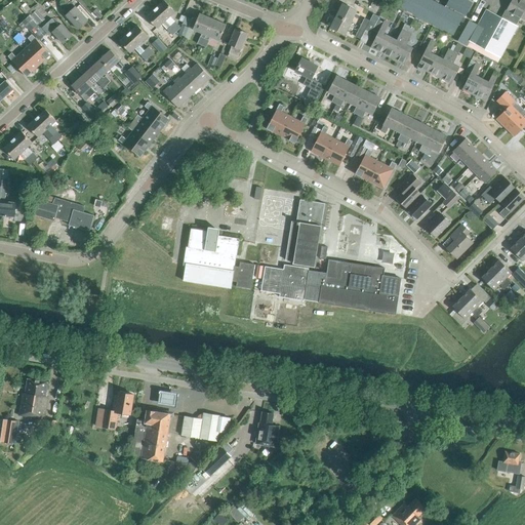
[(465,17),(472,3),(466,0),(448,0),(444,7),(430,0),(401,0),(398,6),(453,35),(462,16),(465,17)]
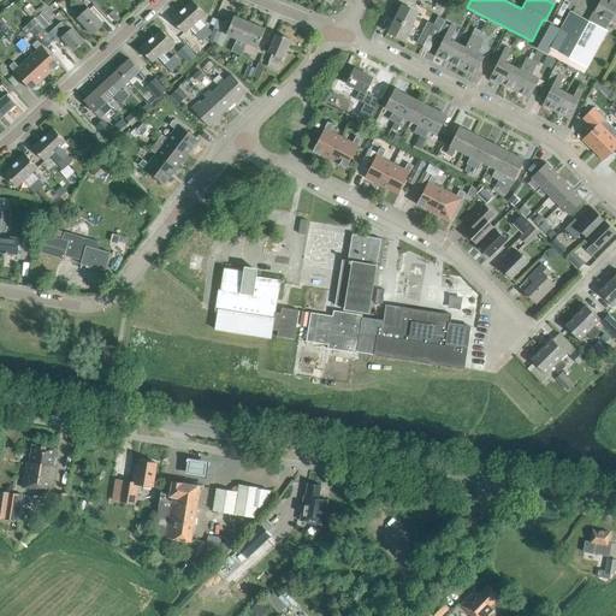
[(610,21),(615,23),(615,3),(611,0),(600,0),(594,12),(593,11),(588,22),(570,12),(560,30),(549,24),(537,49),(548,54),(582,75),(606,31),(605,30),(610,21)]
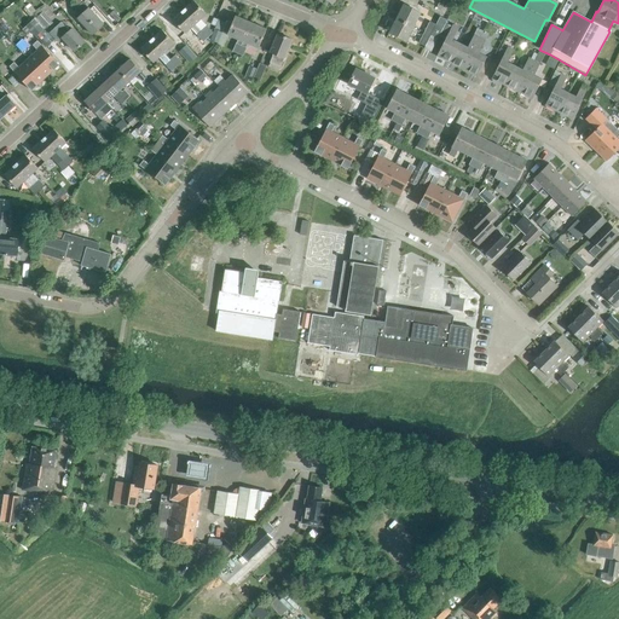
[(184,11),(208,38),(213,34),(201,19),(206,15),(194,1),(184,11)]
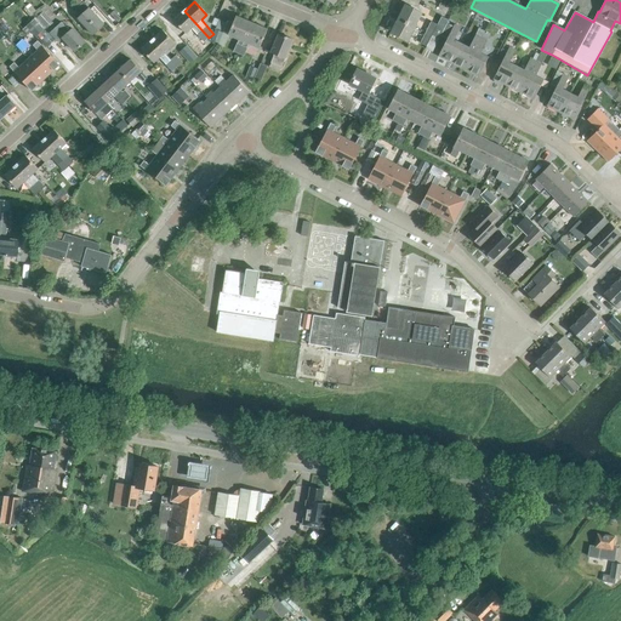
[(89,9),(84,3),(78,7),(84,13),(78,20),(92,35),(104,24),(90,9),(89,9)]
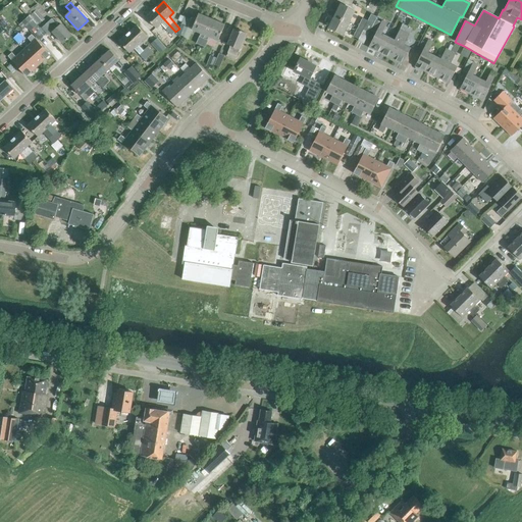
[(334,15),(349,22),(355,11),(341,4),(334,15)]
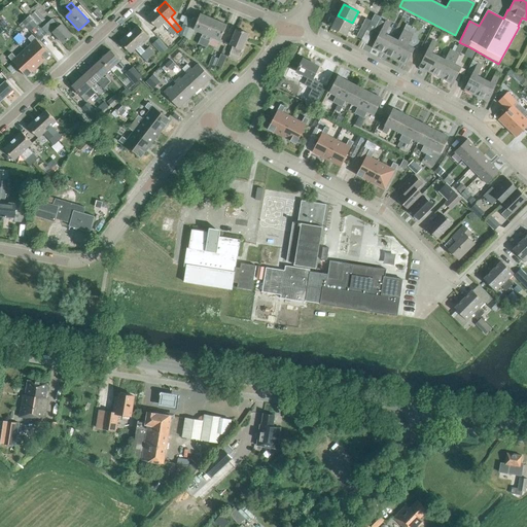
[(173,36),(177,32),(156,9),(147,18),(157,29),(163,25),(173,36)]
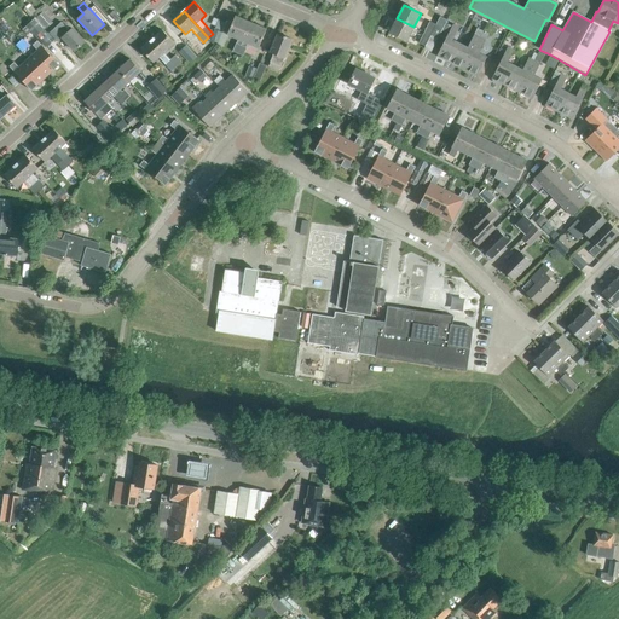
[(47,29),(52,23),(44,12),(38,17),(47,29)]
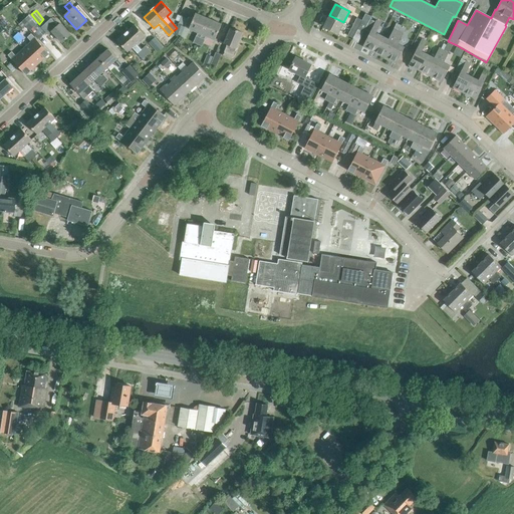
[(198,45),(208,19),(195,13),(193,19),(188,17),(187,19),(181,36),(174,44),(177,46),(183,38),(185,39),(189,29),(199,33),(197,36),(196,36),(193,43),(198,45)]
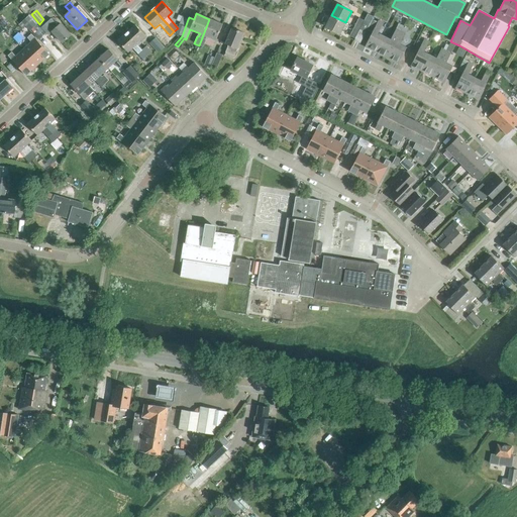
[(339,34),(345,22),(331,15),(325,27),(339,34)]
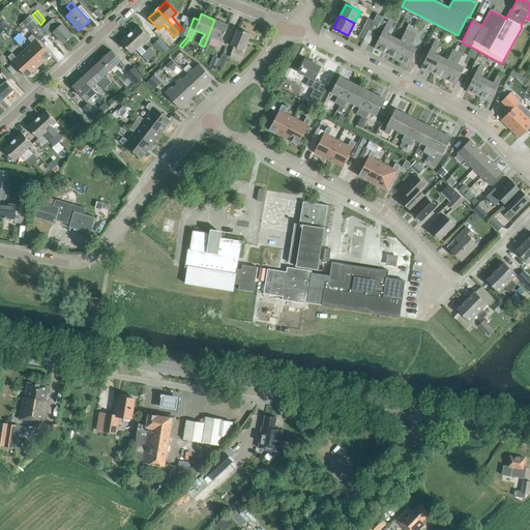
[(369,30),(375,33),(382,19),(376,16),(373,21),(367,19),(362,28),(369,31),(369,30)]
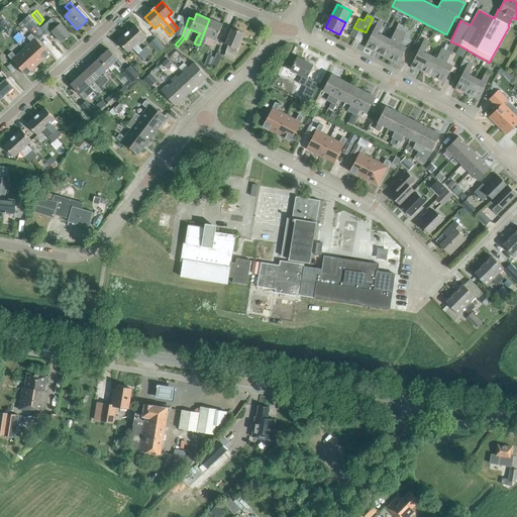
[(36,25),(28,16),(21,22),(30,31),(36,25)]
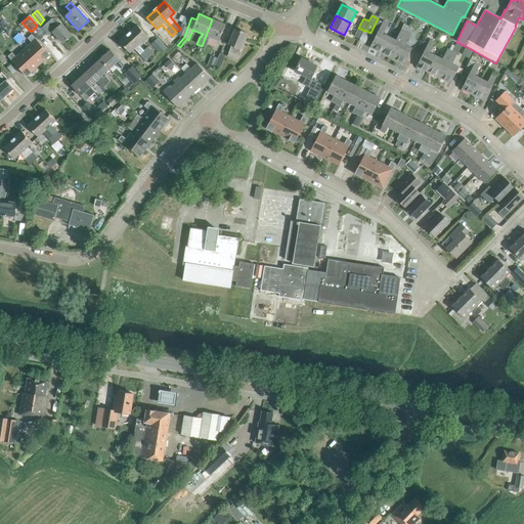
[(185,16),(182,23),(178,35),(184,37),(190,19),(185,16)]
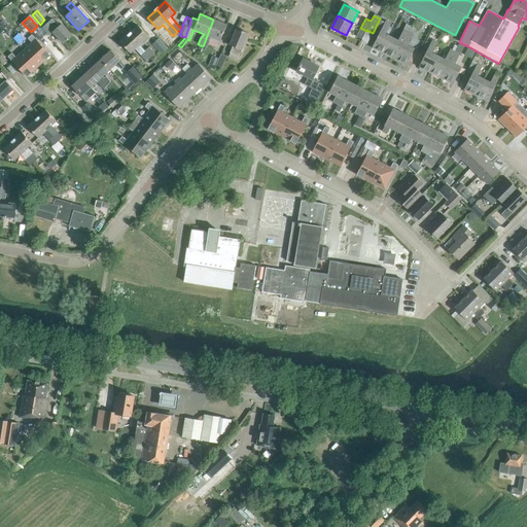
[(60,27),(53,19),(45,25),(41,28),(49,36),(53,32),(64,43),(72,36),(62,25),(60,27)]
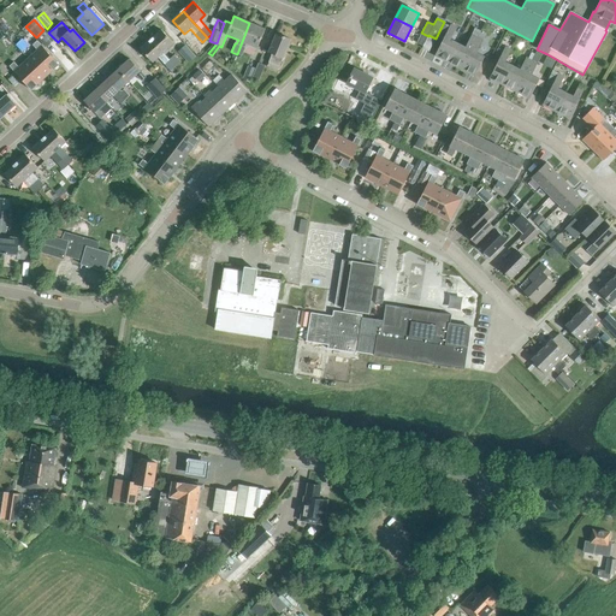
[(249,23),(237,54),(242,57),(246,48),(244,47),(246,43),(258,48),(265,29),(249,23)]
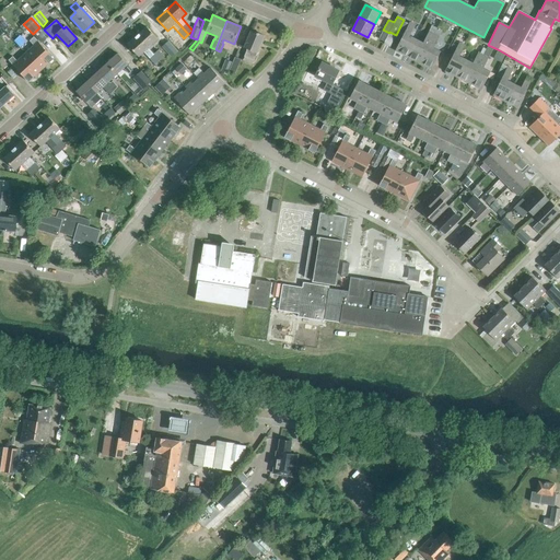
[(407,57),(416,39),(409,36),(415,25),(409,23),(395,51),(407,57)]
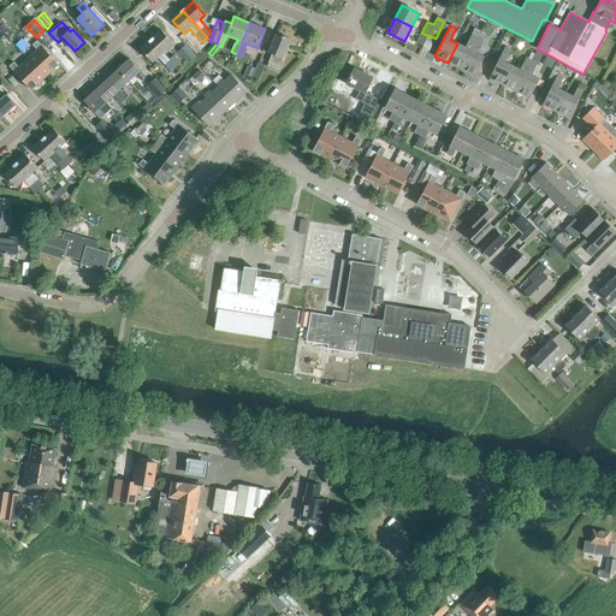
[(150,40),(163,53),(173,43),(161,30),(150,40)]
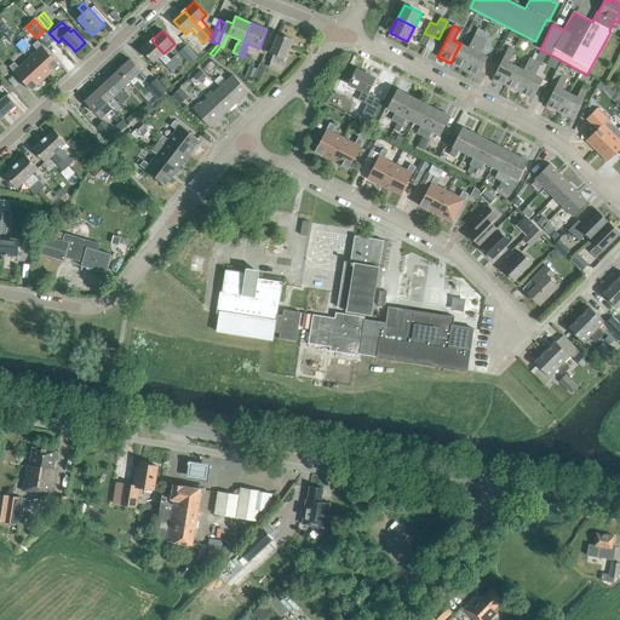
[(480,39),(481,39),(484,33),(477,30),(469,49),(460,44),(451,63),(464,70),(480,39)]
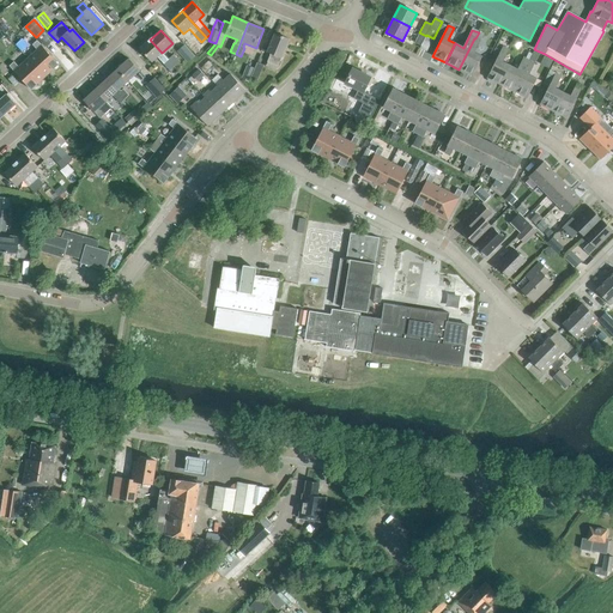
[(420,46),(426,36),(419,32),(414,43),(420,46)]
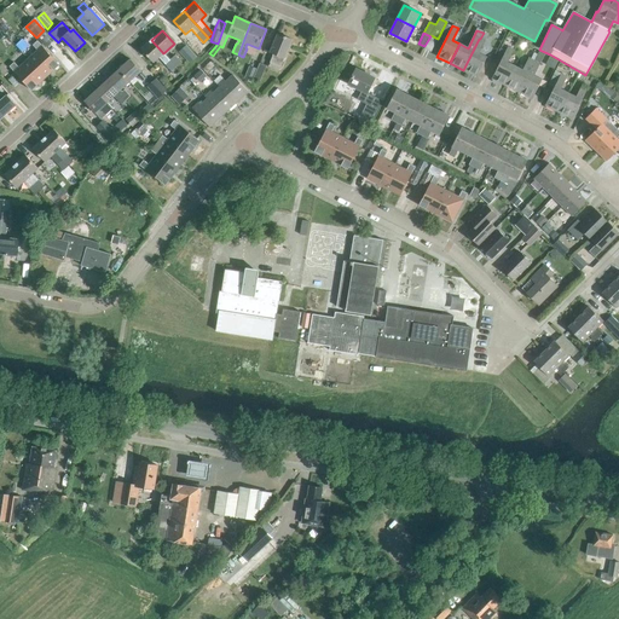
[(284,59),(293,40),(278,34),(270,53),(273,55),(270,63),(281,67),(284,58),(284,59)]
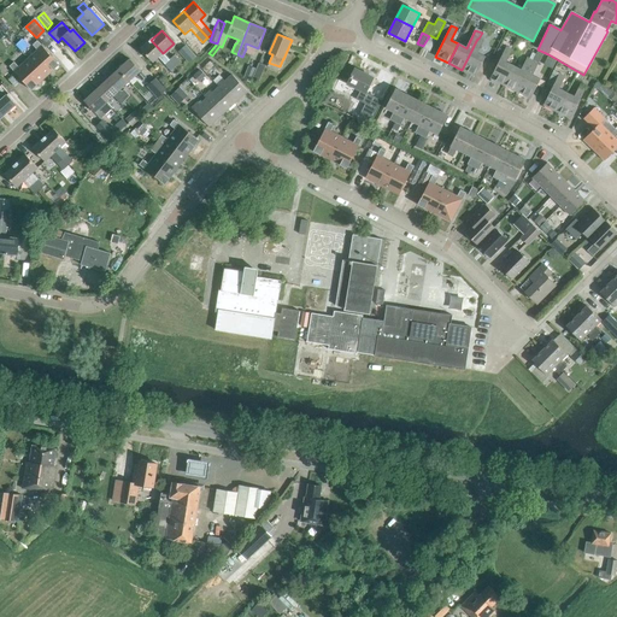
[(429,52),(436,39),(429,35),(429,36),(423,46),(422,50),(429,52)]
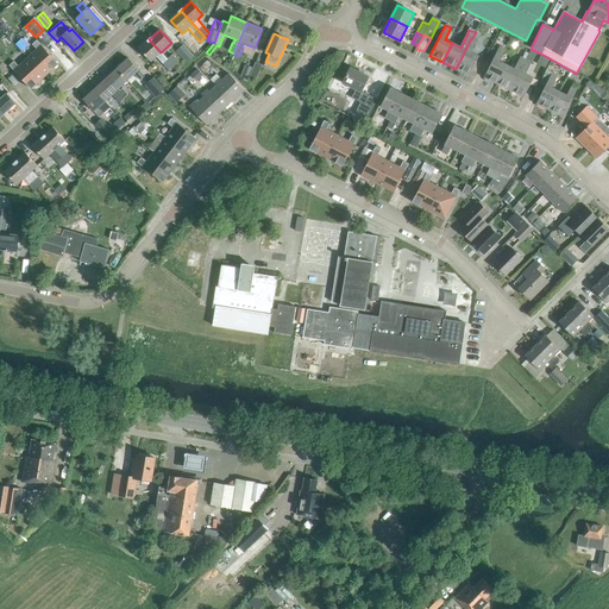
[(471,38),(456,69),(469,75),(478,56),(471,52),(479,36),(475,35),(473,38),(472,38),(471,38)]
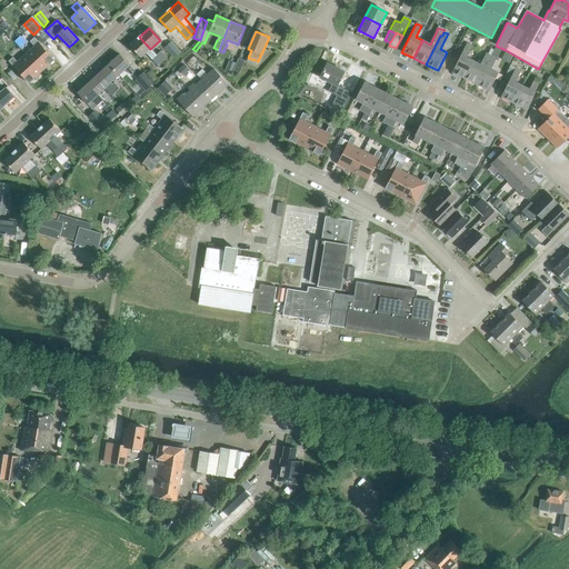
[(146,53),(150,49),(139,37),(129,46),(141,58),(146,53)]
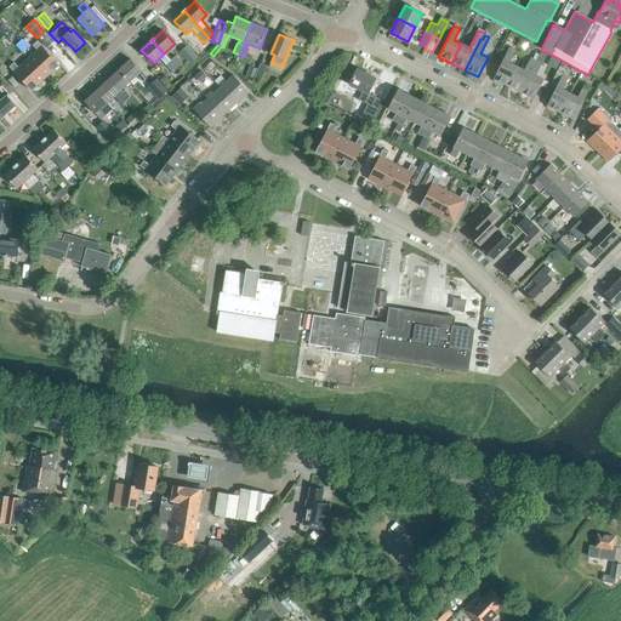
[(28,60),(45,78),(60,66),(38,41),(33,45),(38,50),(28,60)]
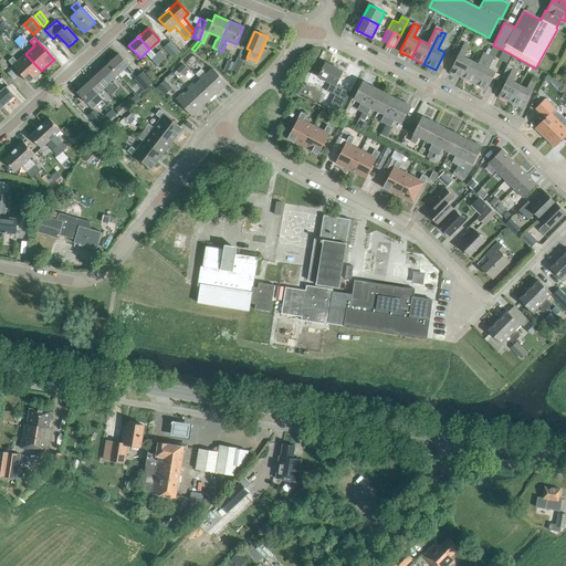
[(182,54),(188,49),(180,41),(175,45),(182,54)]
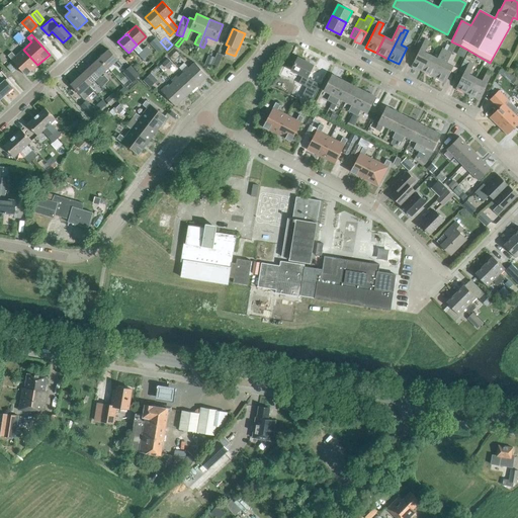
[(158,54),(165,48),(156,38),(150,44),(158,54)]
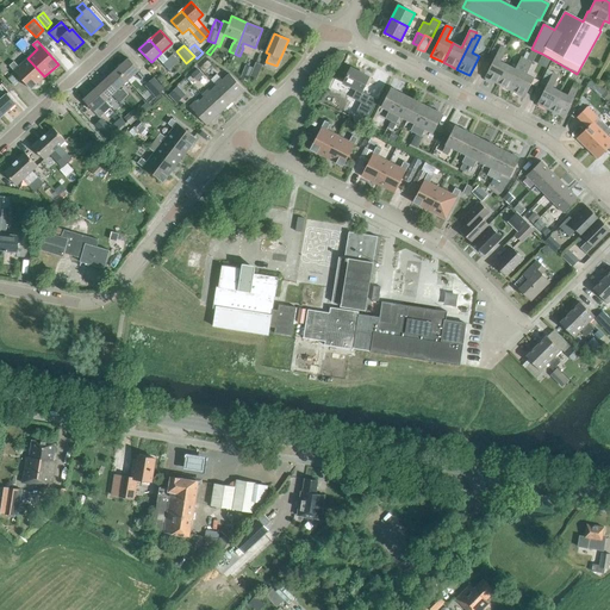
[(498,85),(508,66),(500,62),(506,50),(500,47),(485,78),(498,85)]
